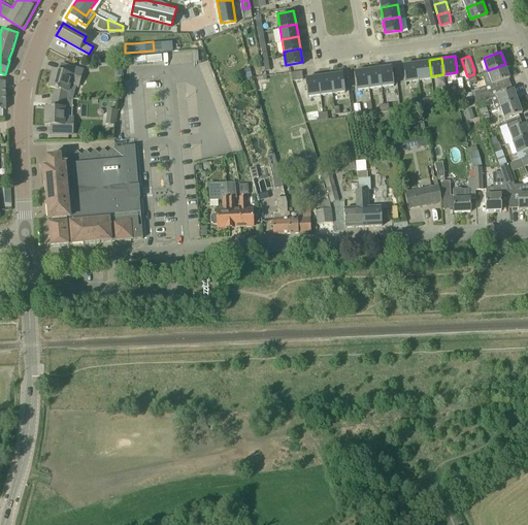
[(431,76),(429,60),(416,61),(419,77),(431,76)]
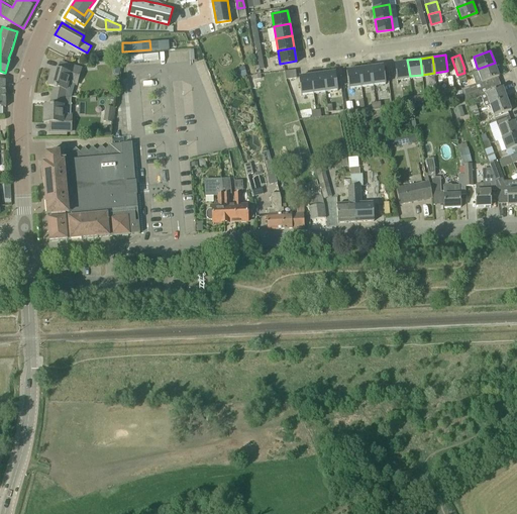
[(407,60),(395,62),(397,78),(410,76),(407,60)]
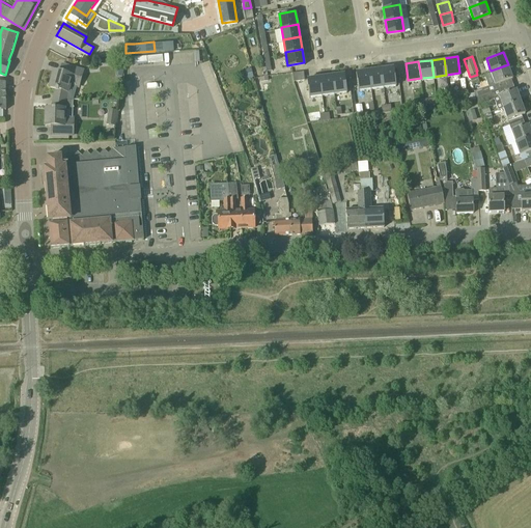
[(66,99),(66,98),(73,98),(77,84),(78,84),(83,68),(62,62),(60,71),(54,68),(50,85),(54,87),(53,96),(66,99)]
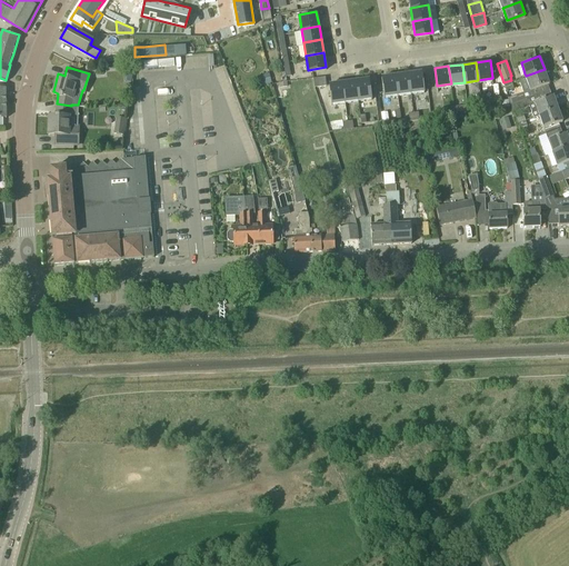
[(526,76),(519,78),(523,90),(530,88),(538,86),(549,81),(545,69),(526,76)]
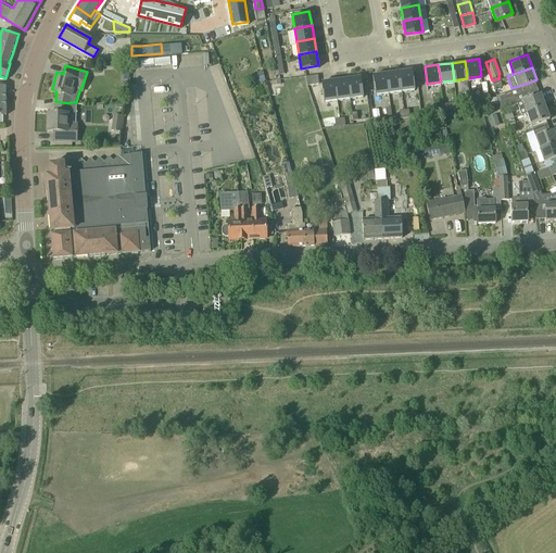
[(399,70),(402,89),(415,88),(412,68),(399,70)]
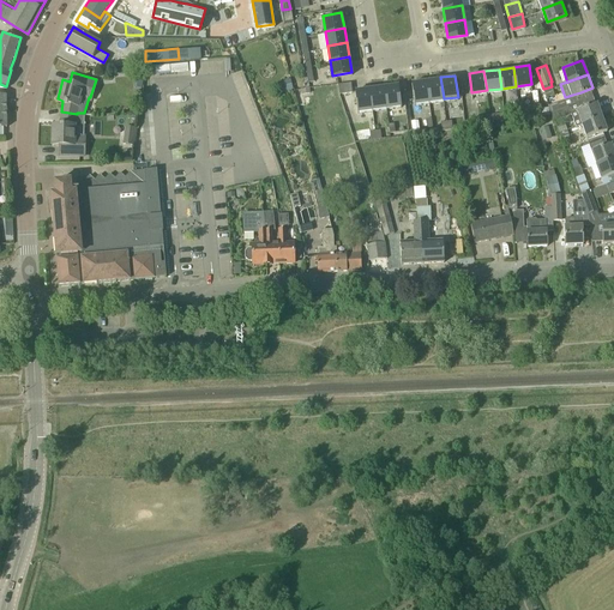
[(426,79),(429,101),(444,98),(440,77),(426,79)]
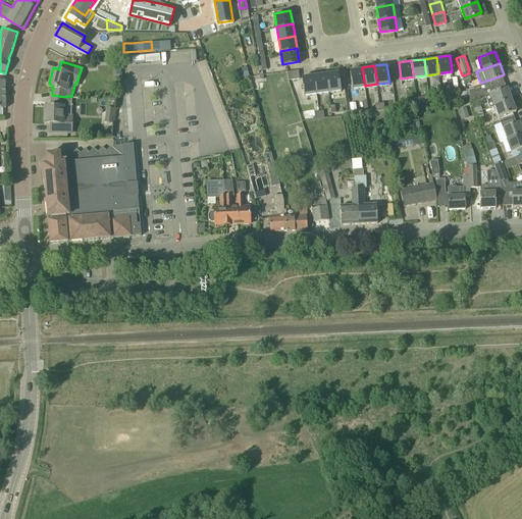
[(362,67),(350,69),(353,88),(365,86),(362,67)]
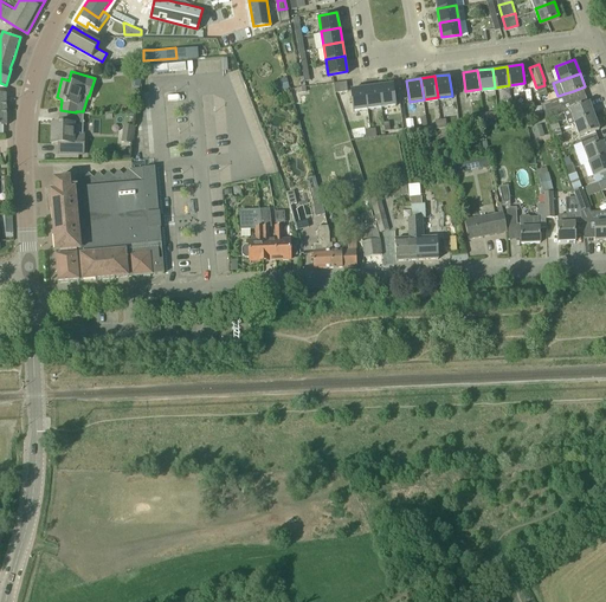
[(348,89),(347,79),(333,81),(334,90),(348,89)]
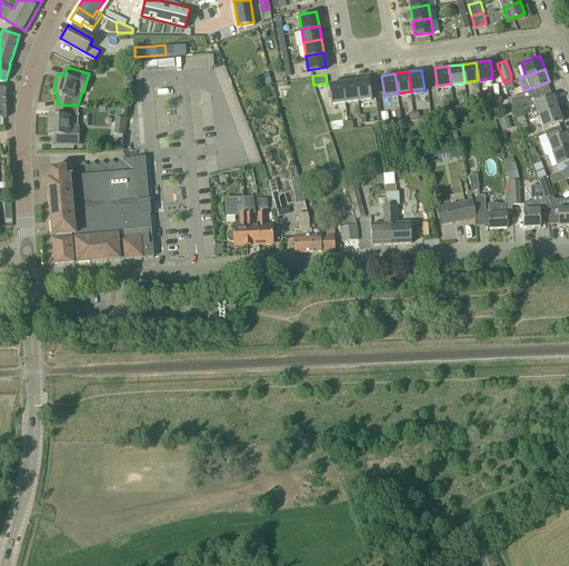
[(356,79),(358,99),(371,97),(369,77),(356,79)]
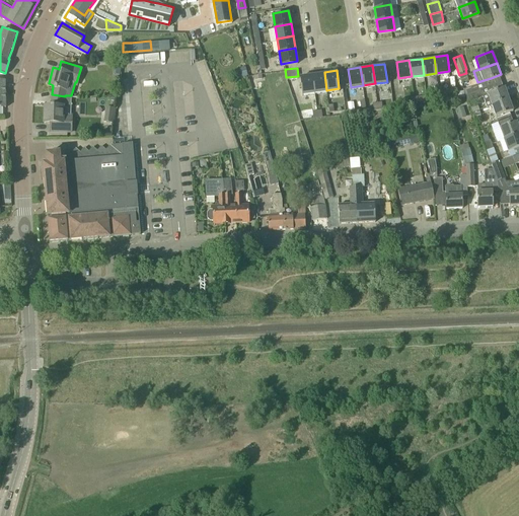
[(326,90),(324,72),(312,73),(314,91),(326,90)]
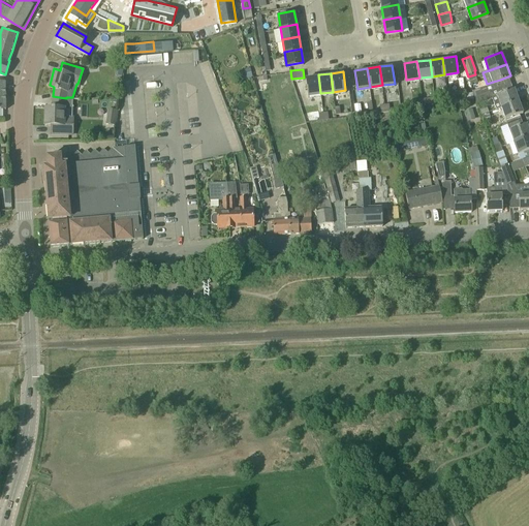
[(306,76),(307,87),(308,95),(320,93),(318,74),(306,76)]
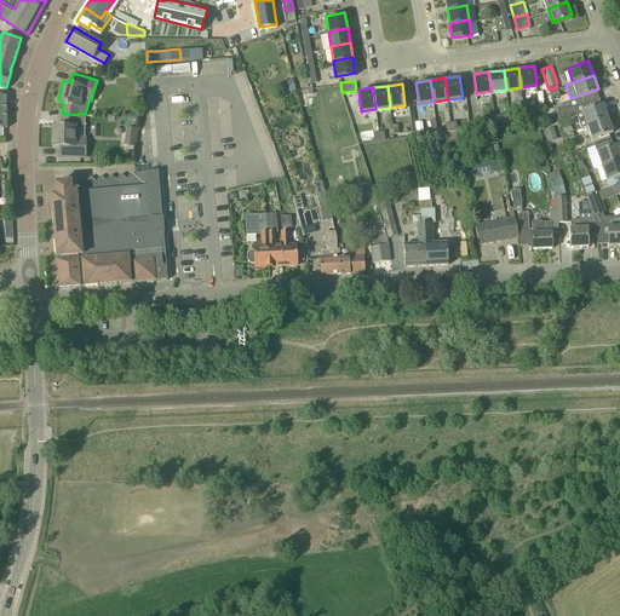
[(587,122),(608,115),(602,102),(583,109),(587,122)]
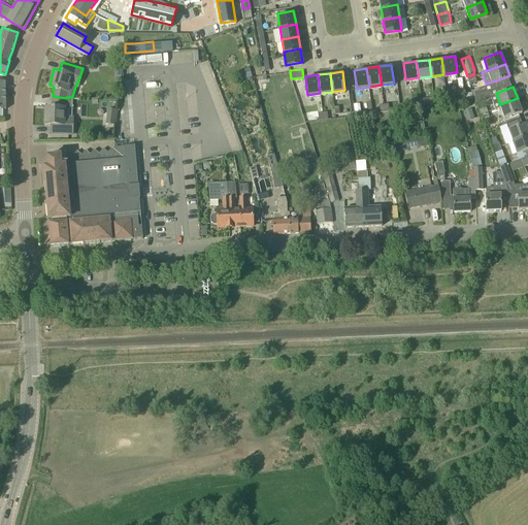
[(53,96),(51,106),(45,106),(44,123),(51,123),(51,131),(72,132),(73,116),(64,116),(64,106),(66,98),(53,96)]
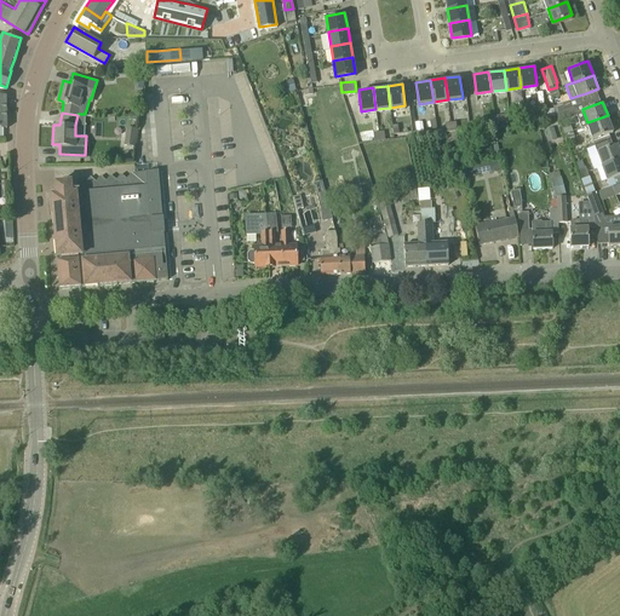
[(595,144),(610,137),(609,131),(613,130),(608,115),(587,122),(592,137),(595,144)]
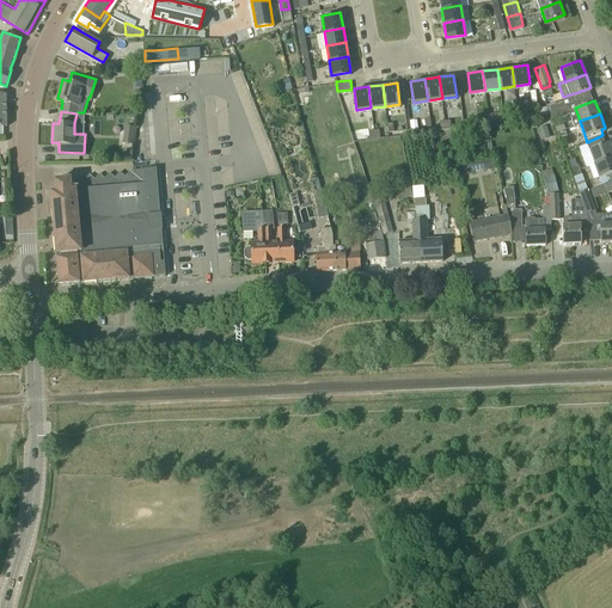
[(134,141),(136,124),(124,123),(122,140),(134,141)]
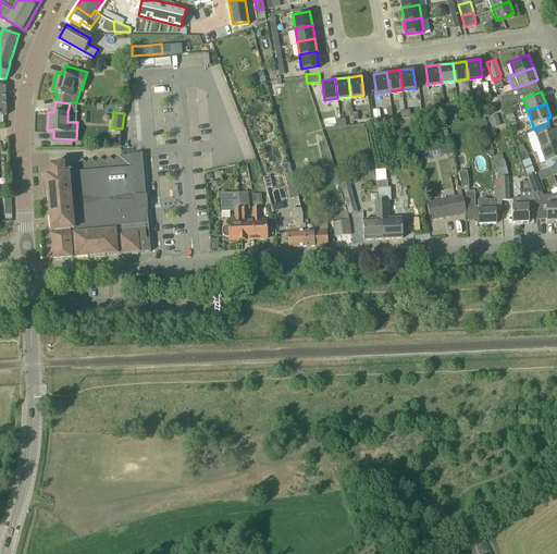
[(541,147),(556,140),(556,135),(555,127),(551,130),(548,123),(534,130),(536,135),(541,147)]
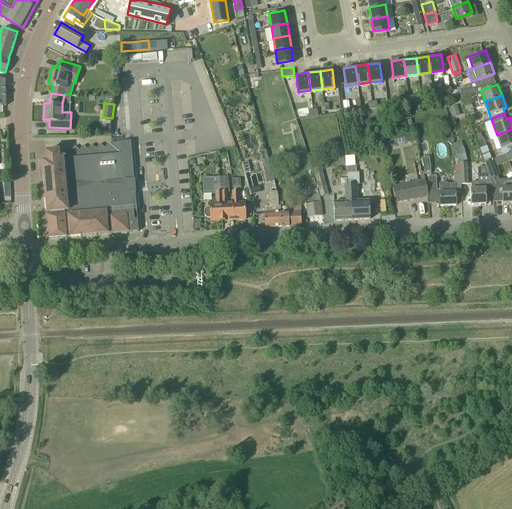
[(511,129),(497,135),(501,147),(511,142),(511,129)]
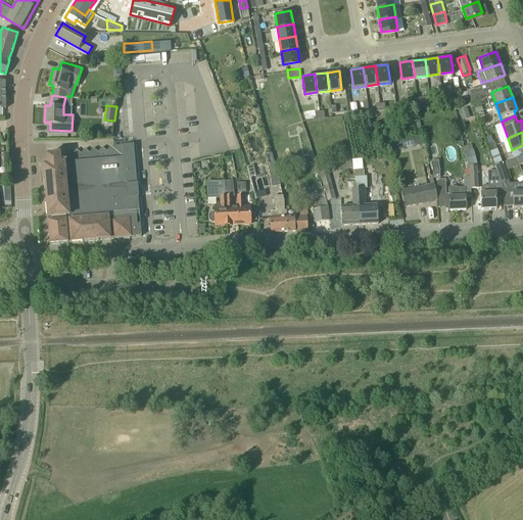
[(393,140),(395,146),(396,146),(397,147),(402,146),(403,145),(413,142),(415,143),(419,142),(420,141),(422,140),(420,134),(393,140)]
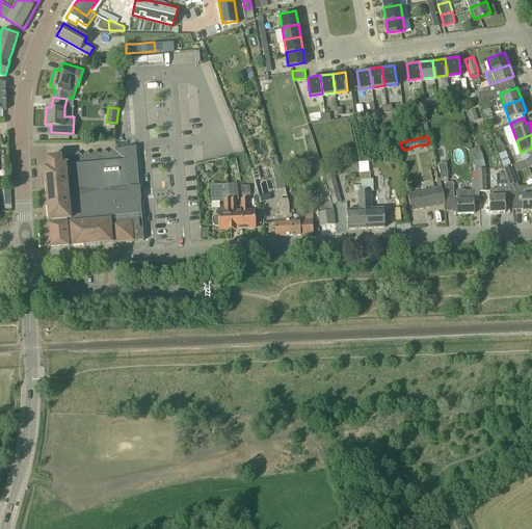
[(82,161),(73,162),(64,155),(64,156),(61,156),(61,155),(57,155),(47,156),(48,163),(44,163),(44,168),(51,246),(133,239),(143,238),(135,144),(112,147),(126,158),(116,158),(108,159),(99,160),(90,161),(82,161)]
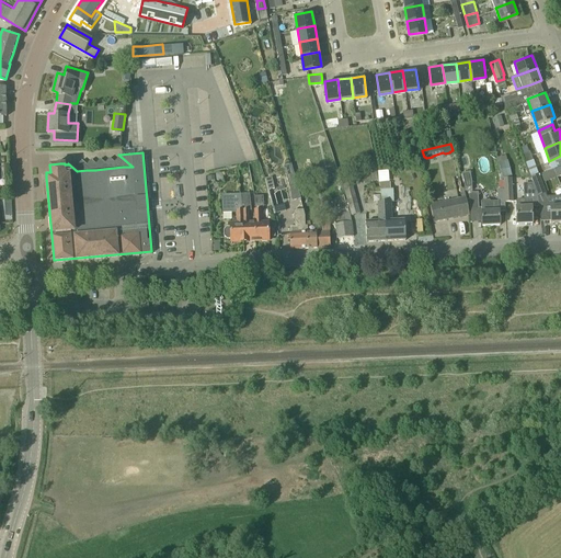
[(114,159),(123,167),(133,167),(118,155),(114,159)]
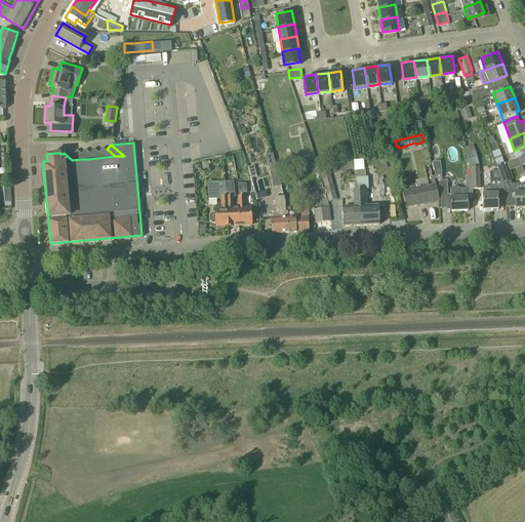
[(89,151),(97,158),(107,157),(98,150),(93,146),(89,151)]
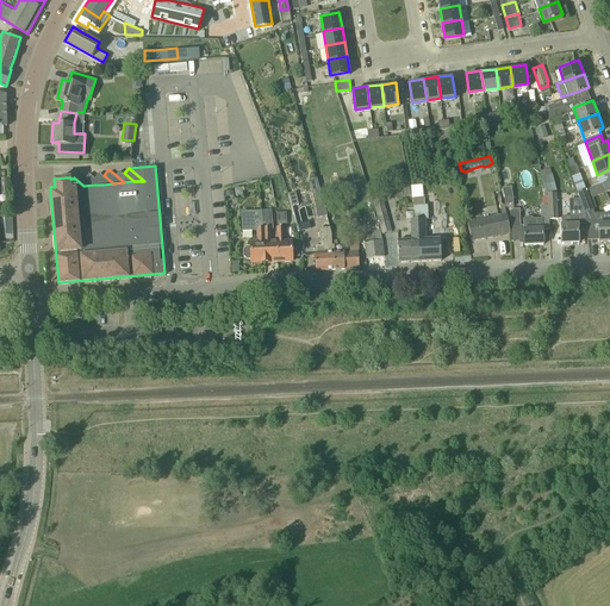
[(114,174),(124,182),(134,181),(124,173),(119,169),(114,174)]
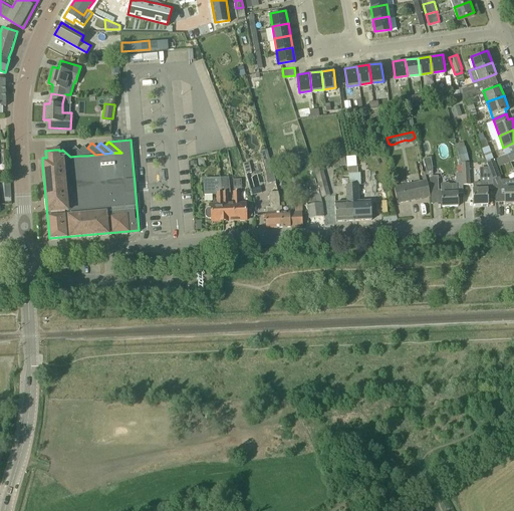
[(79,149),(87,156),(95,155),(87,148),(83,144),(79,149)]
